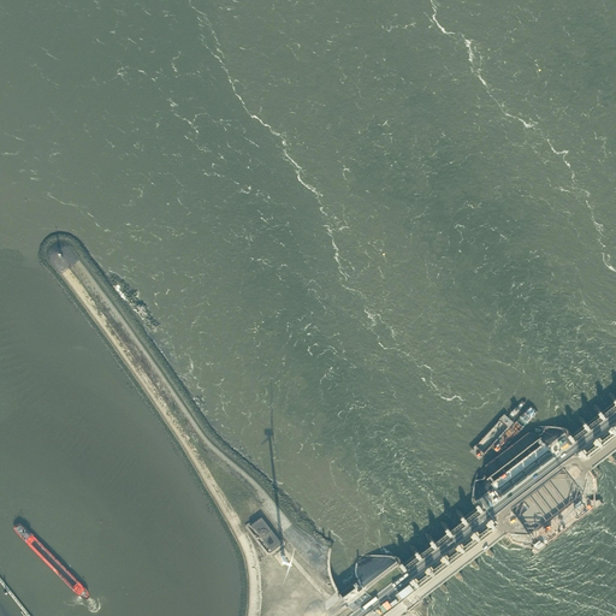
[(604,440),(602,438),(596,443),(598,445),(599,444),(603,448),(605,446),(602,442),(604,440)]
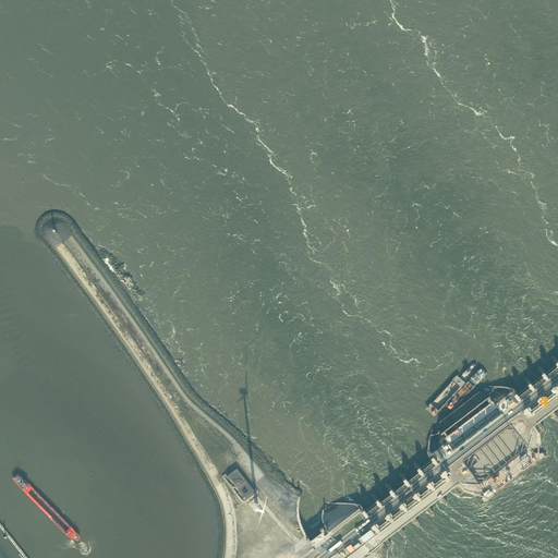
[(533,410),(531,407),(525,411),(528,414),(529,413),(532,416),(534,414),(532,411),(533,410)]
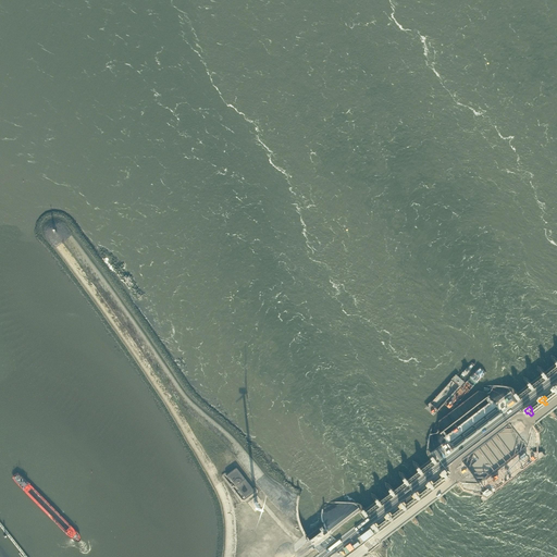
[(258,491),(256,487),(255,487),(252,489),(237,469),(235,468),(229,473),(224,473),(222,474),(222,477),(242,502),(245,502),(257,493),(257,492),(258,491)]
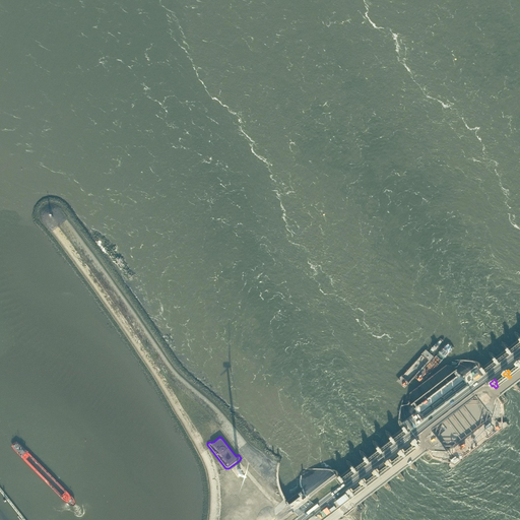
[(419,441),(417,439),(411,442),(413,445),(415,444),(417,447),(420,446),(417,442),(419,441)]
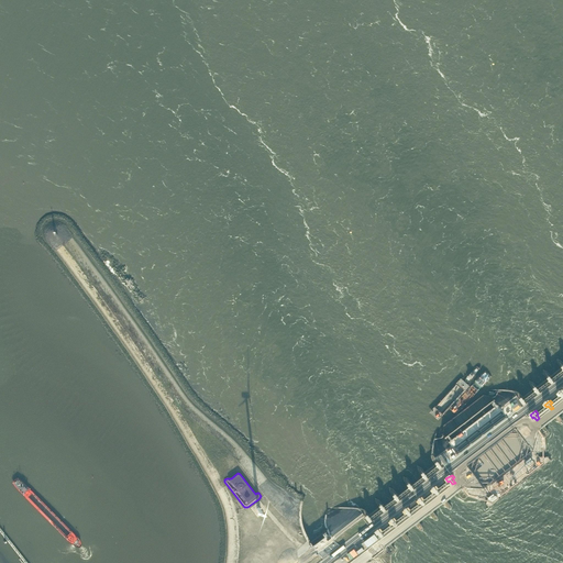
[(440,488),(438,485),(432,489),(434,493),(435,492),(439,495),(441,494),(439,489),(440,488)]
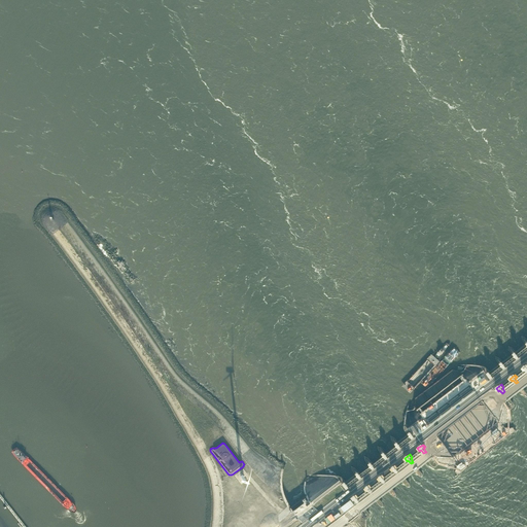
[(399,467),(397,464),(391,468),(394,471),(395,470),(397,473),(400,471),(397,468),(399,467)]
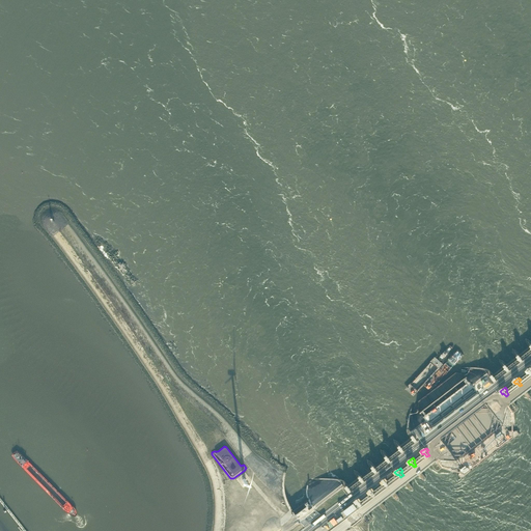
[(388,480),(386,478),(381,482),(383,484),(385,483),(387,487),(390,485),(387,482),(388,480)]
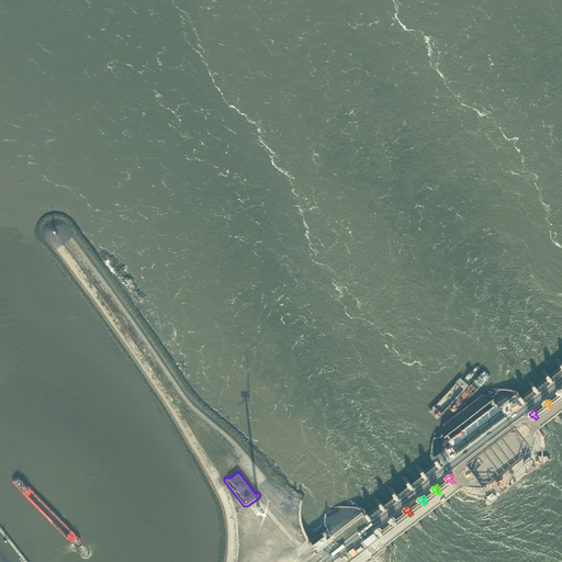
[(397,519),(395,516),(390,520),(392,524),(394,523),(396,526),(398,524),(396,520),(397,519)]
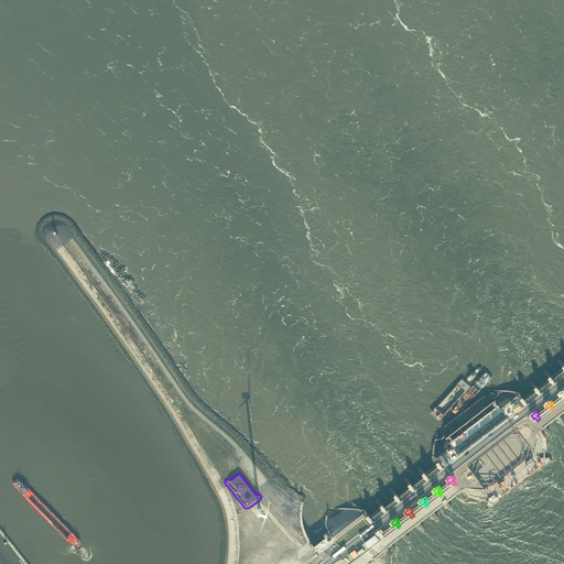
[(382,533),(380,530),(375,534),(377,538),(379,537),(381,540),(383,539),(381,534),(382,533)]
